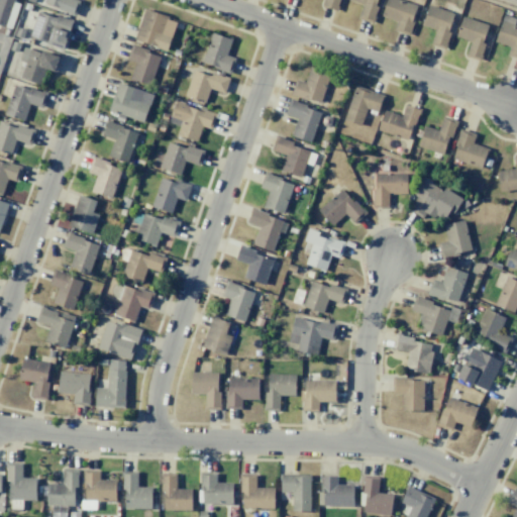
[(12,0),(0,0),(0,25),(4,26),(12,0)]
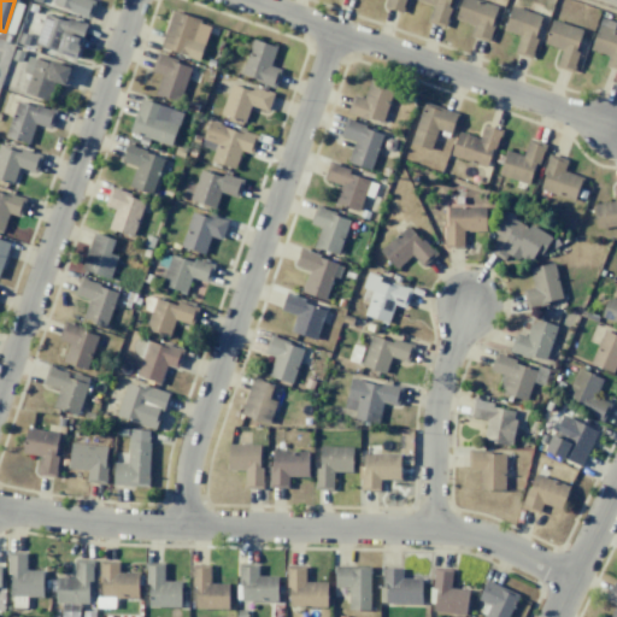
[(52,0),(94,0),(88,19),(69,12),(70,9),(52,3),(52,0)]
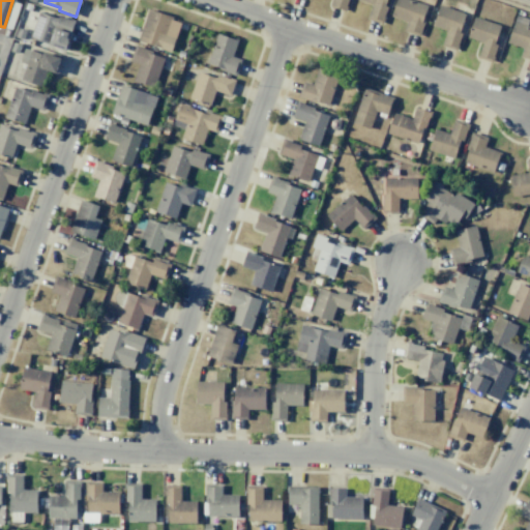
[(346,0),(343,10),(330,6),(331,0),(346,0)]
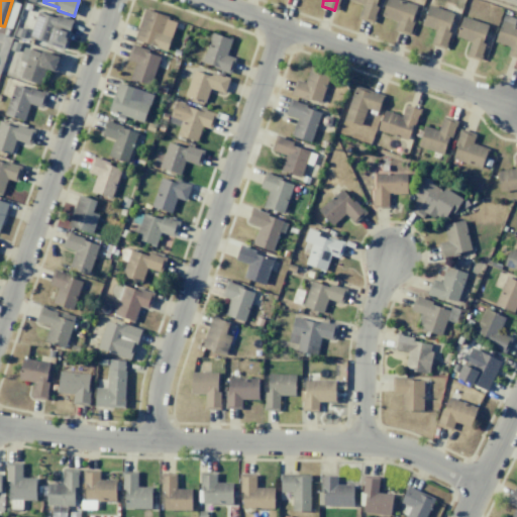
[(380,0),(373,21),(359,17),(365,4),(352,0),(380,0)]
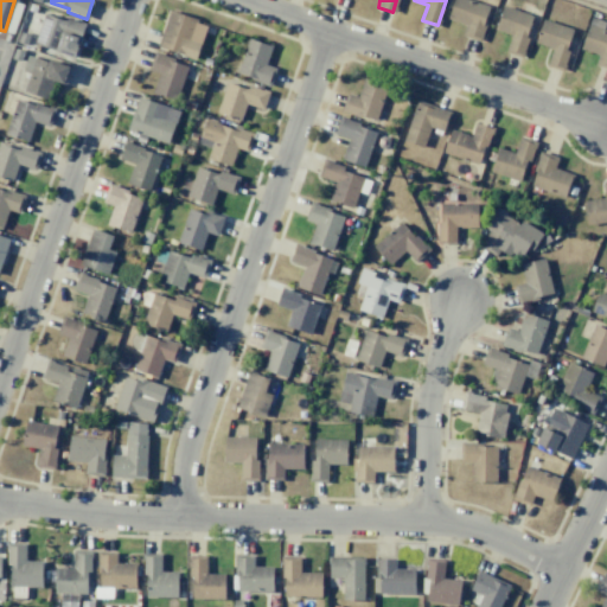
[(453,0),(472,0),(490,6),(478,40),(461,36),(466,24),(447,18),(453,0)]
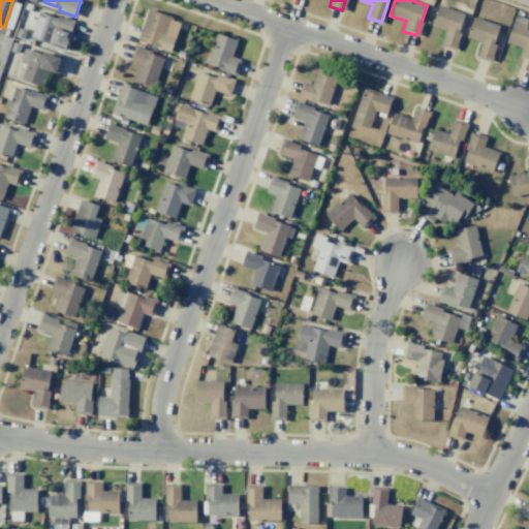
[(20,4),(13,2),(6,24),(11,26),(20,4)]
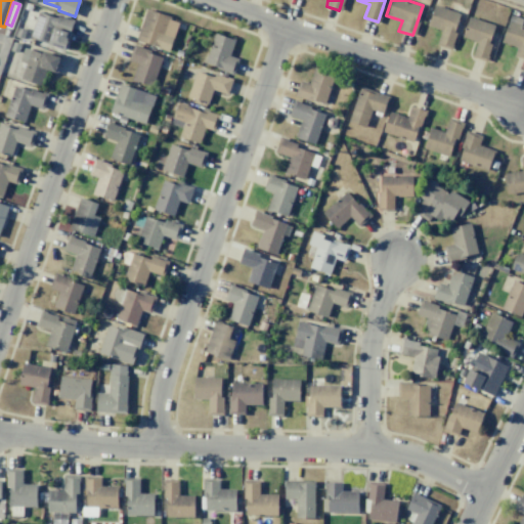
[(431,5),(463,15),(451,48),(438,44),(442,30),(425,25),(431,5)]
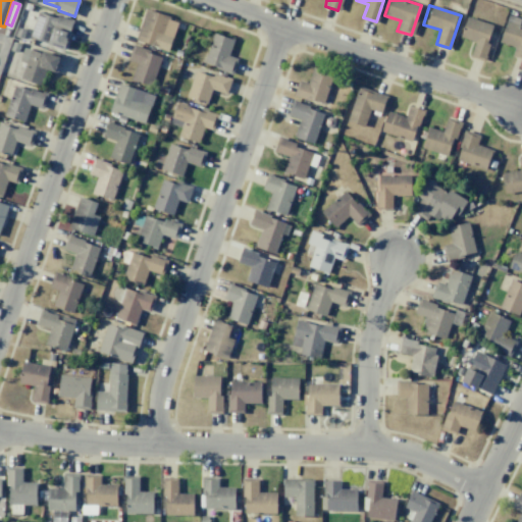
[(146,8),(169,17),(164,34),(172,37),(167,51),(135,40),(146,8)]
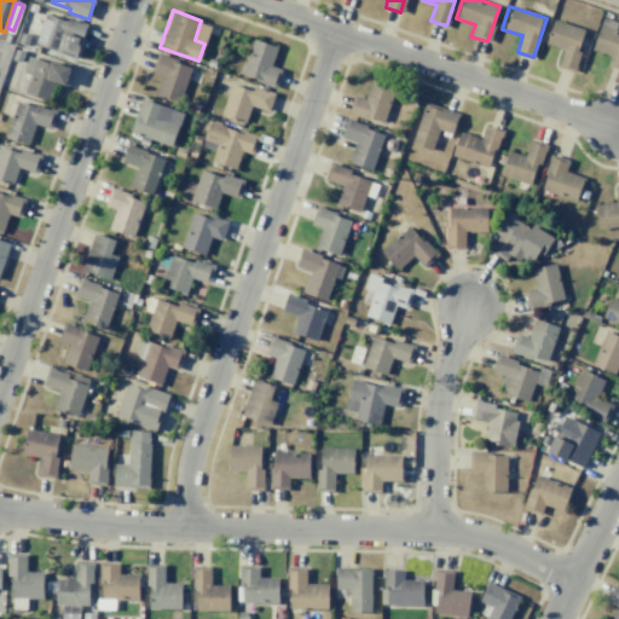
[(68,18),(86,24),(75,58),(35,44),(45,13),(67,22),(68,18)]
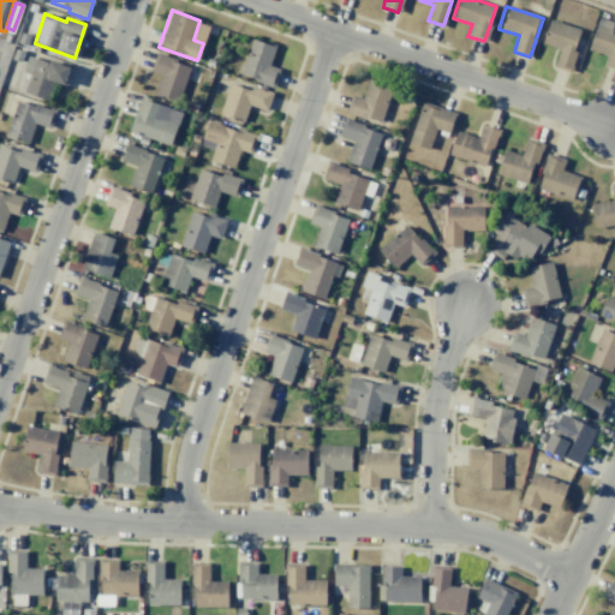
[(598,17),(587,49),(607,55),(603,66),(614,70),(614,31),(610,30),(614,22),(598,17)]
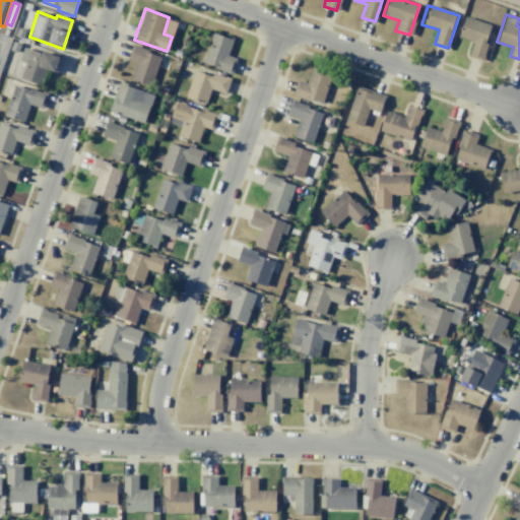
[(463,17),(494,27),(482,60),(469,56),(474,42),(456,36),(463,17)]
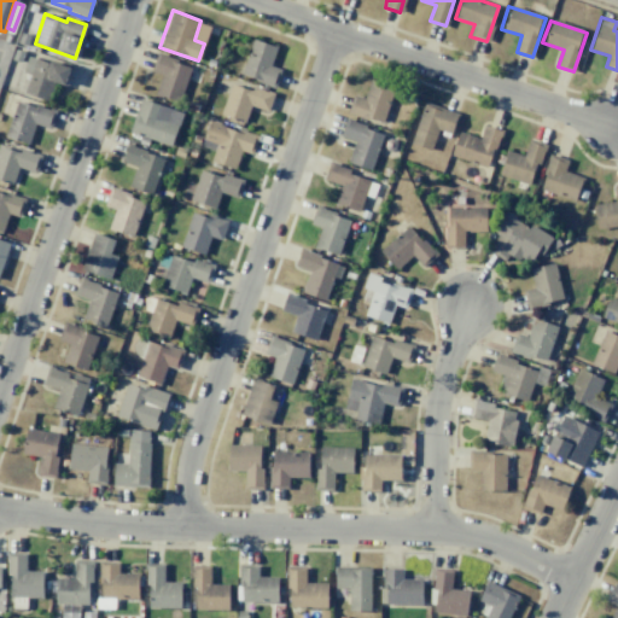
[(252,39),(277,47),(270,65),(281,69),(274,88),(254,81),(255,77),(240,73),(252,39)]
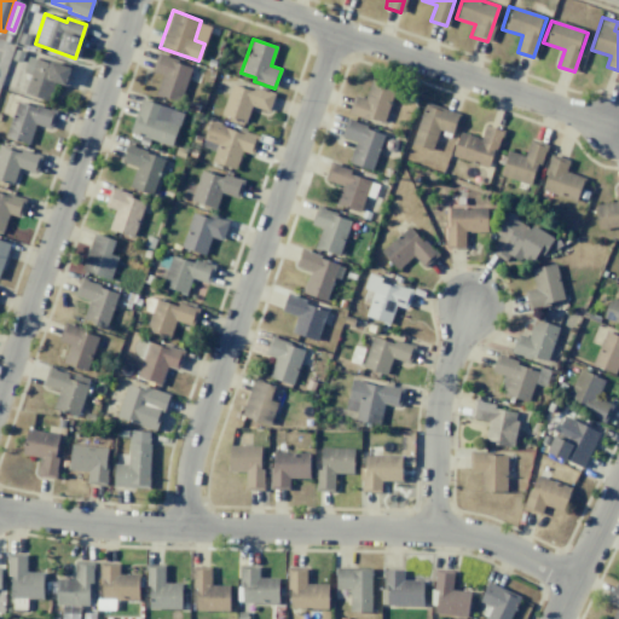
[(157,52),(178,59),(177,63),(191,68),(179,104),(155,94),(162,75),(151,71),(157,52)]
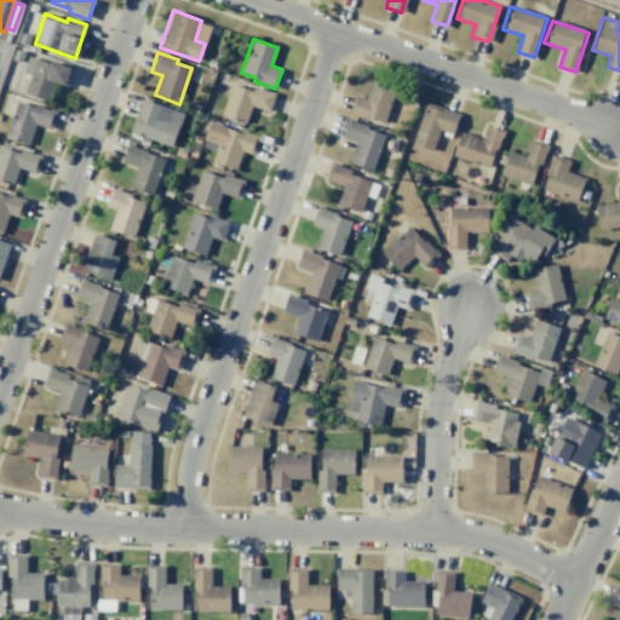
[(28,56),(70,70),(64,87),(53,84),(47,101),(24,93),(30,75),(22,72),(28,56)]
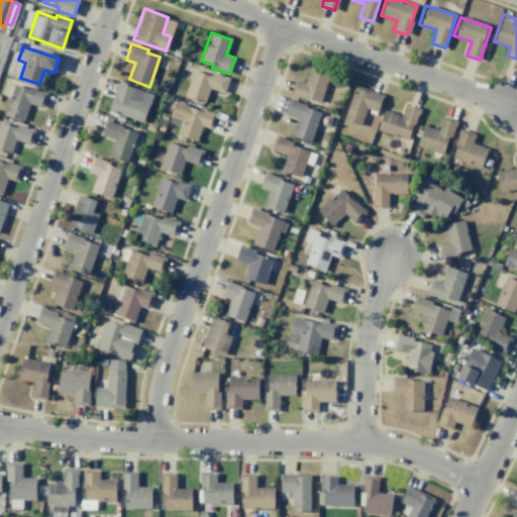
[(310,68),(330,75),(319,105),(290,94),(295,79),(305,82),(310,68)]
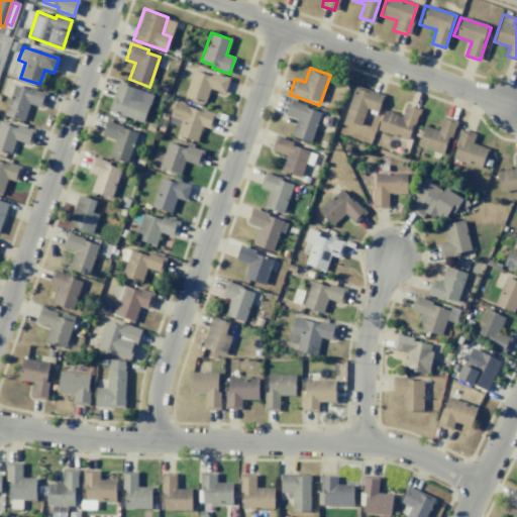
[(211,73),(228,79),(224,93),(209,88),(204,102),(184,96),(193,70),(210,76),(211,73)]
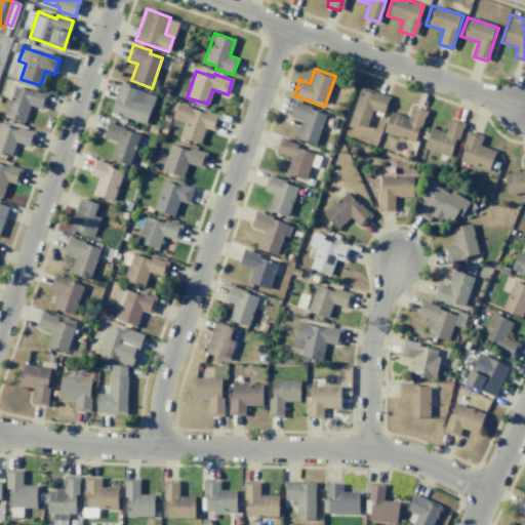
[(119,83),(155,96),(145,124),(109,112),(119,83)]
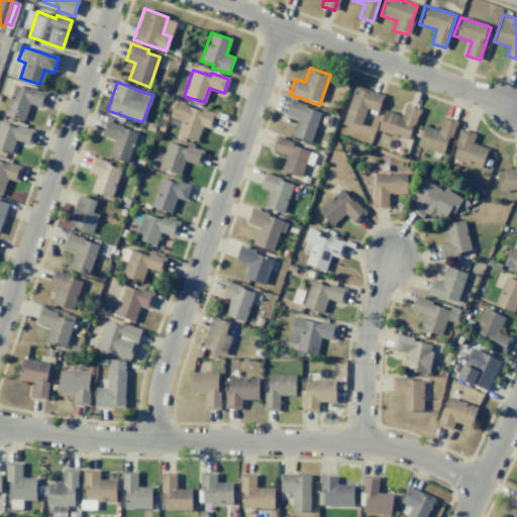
[(29,88),(46,94),(42,107),(29,103),(22,120),(3,114),(13,84),(28,89),(29,88)]
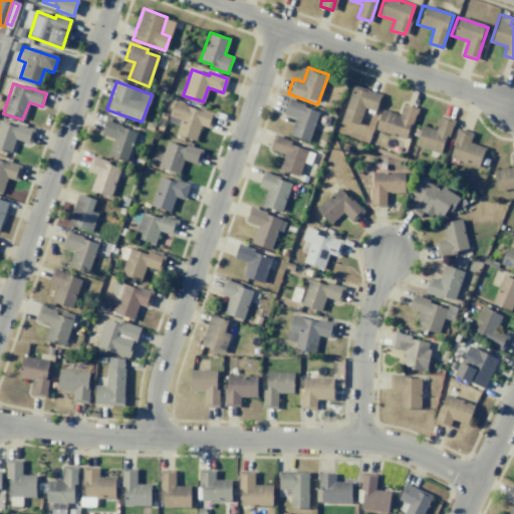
[(352,84),(381,94),(375,111),(364,107),(357,125),(340,119),(352,84)]
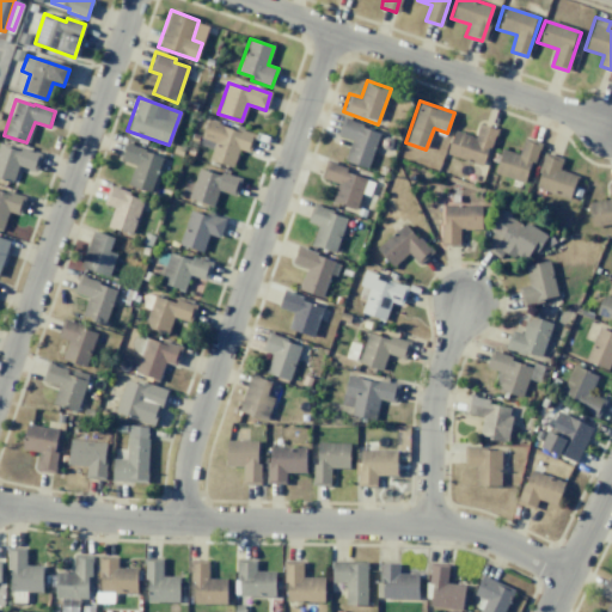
[(342,117),(380,130),(367,169),(343,160),(350,140),(336,135),(342,117)]
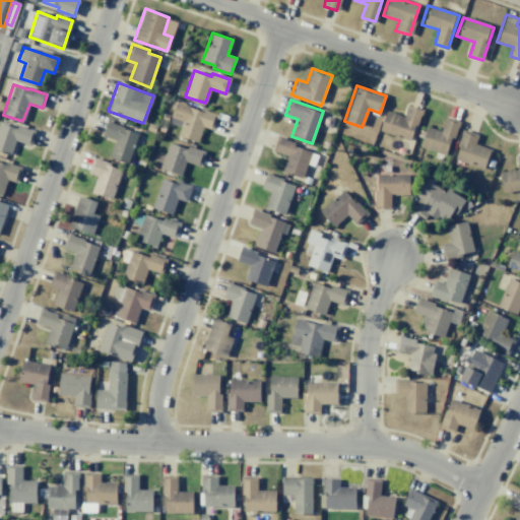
[(176,102),(217,116),(212,130),(202,127),(197,142),(177,135),(182,122),(171,118),(176,102)]
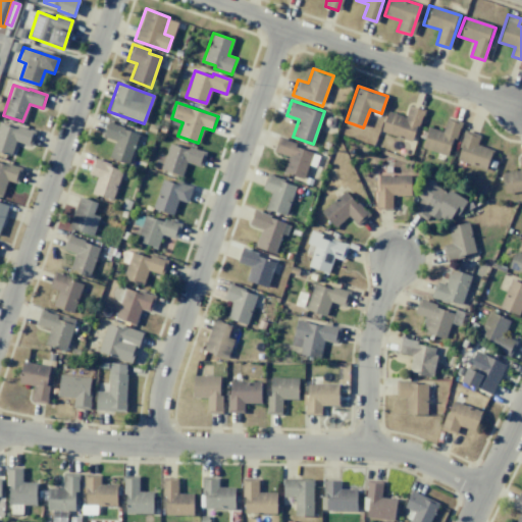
[(408,103),(423,108),(411,144),(382,134),(389,113),(404,117),(408,103)]
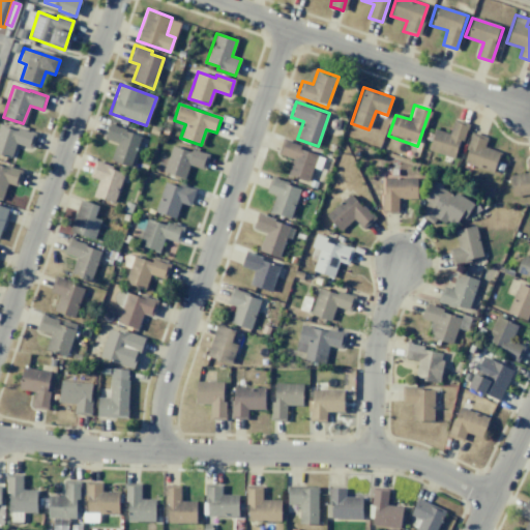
[(453,119),(469,124),(457,159),(428,150),(435,128),(448,134),(453,119)]
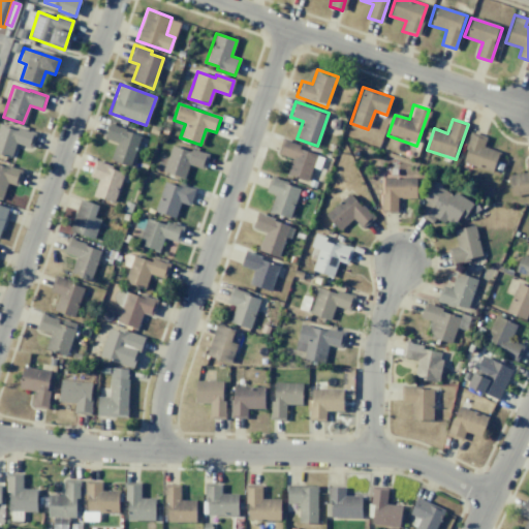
[(109,122),(103,137),(117,142),(112,160),(129,166),(139,136),(125,131),(126,127),(109,122)]
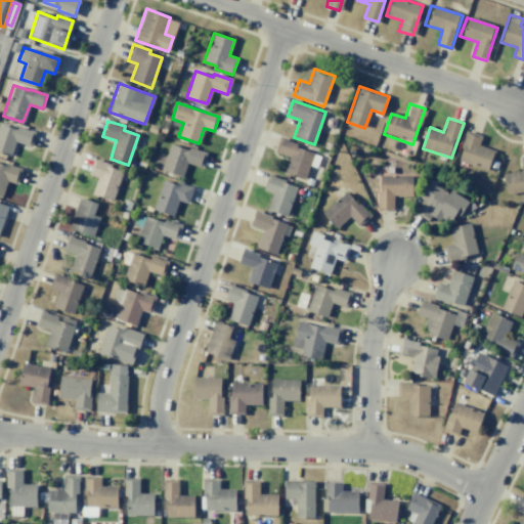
[(17,126),(35,132),(30,146),(15,141),(10,157),(0,153),(0,123),(16,130),(17,126)]
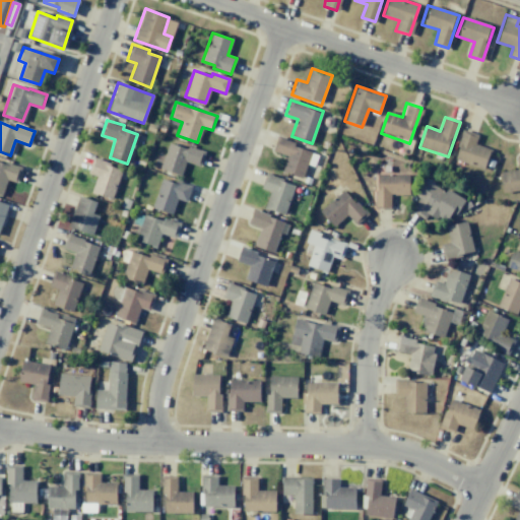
[(452,158),(482,169),(490,148),(474,144),(477,134),(461,129),(452,158)]
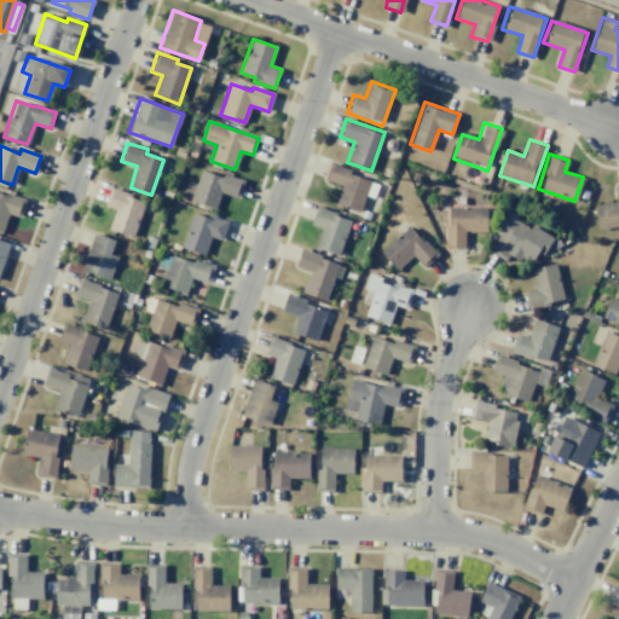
[(330,161),(351,168),(350,174),(370,181),(359,213),(335,204),(341,186),(323,180),(330,161)]
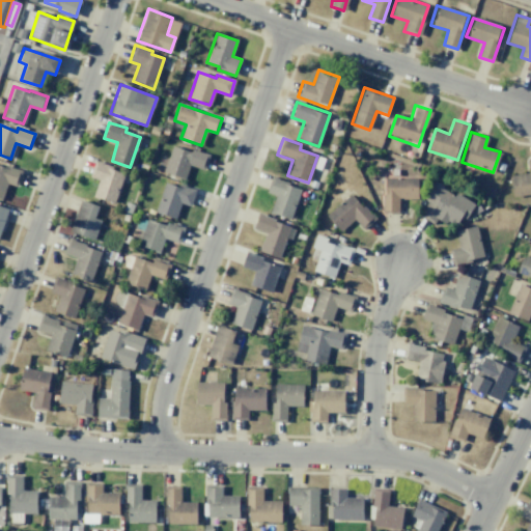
[(192,149),(208,155),(203,170),(189,165),(184,179),(162,172),(171,145),(191,151),(192,149)]
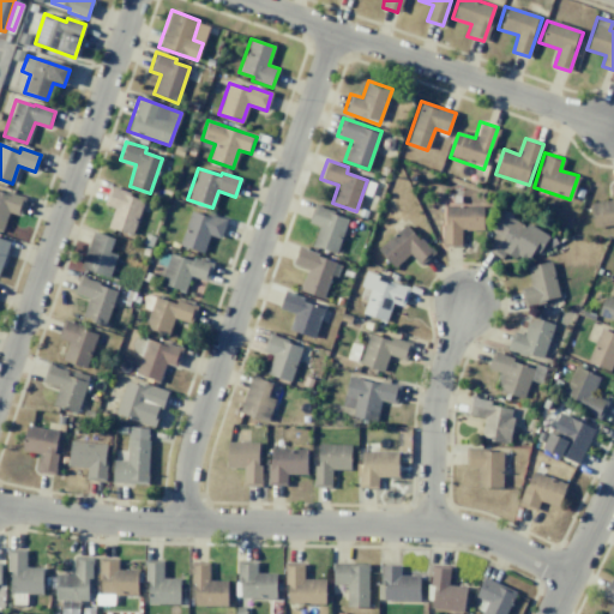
[(613,184),(613,224),(594,228),(590,203),(611,199),(609,185),(613,184)]
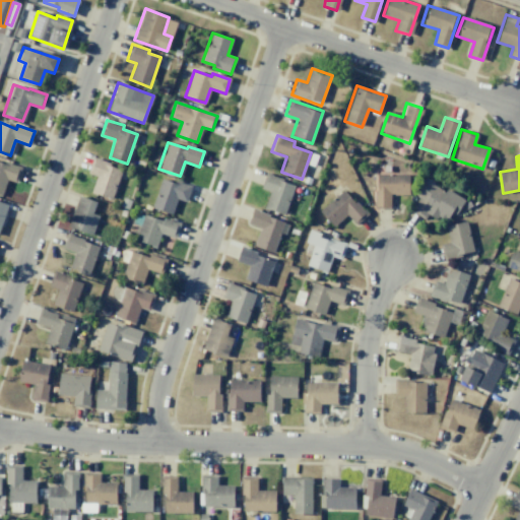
[(93,156),(87,173),(96,176),(91,193),(112,200),(122,170),(109,166),(111,163),(93,156)]
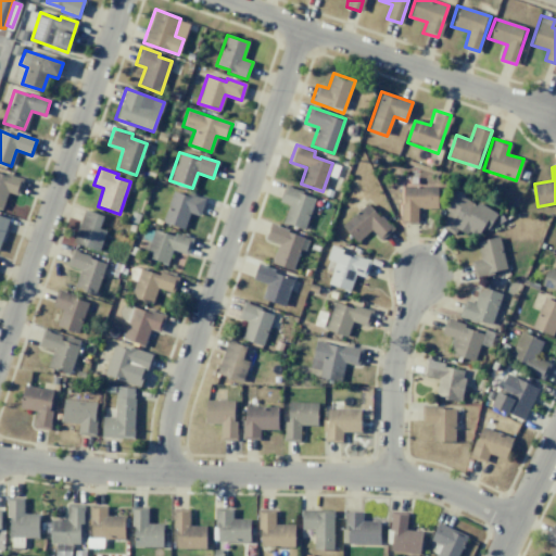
[(4,173),(23,179),(17,196),(7,192),(1,207),(0,206),(0,173),(4,175),(4,173)]
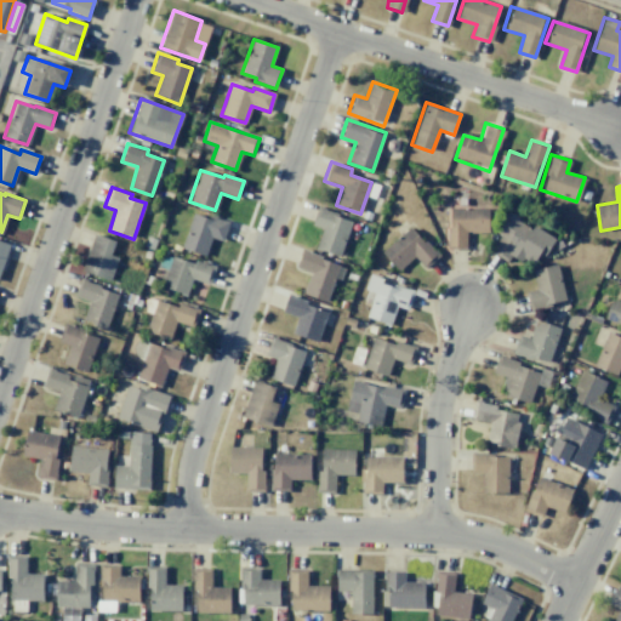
[(318,208),(340,215),(340,217),(351,221),(340,257),(315,249),(322,229),(311,226),(318,208)]
